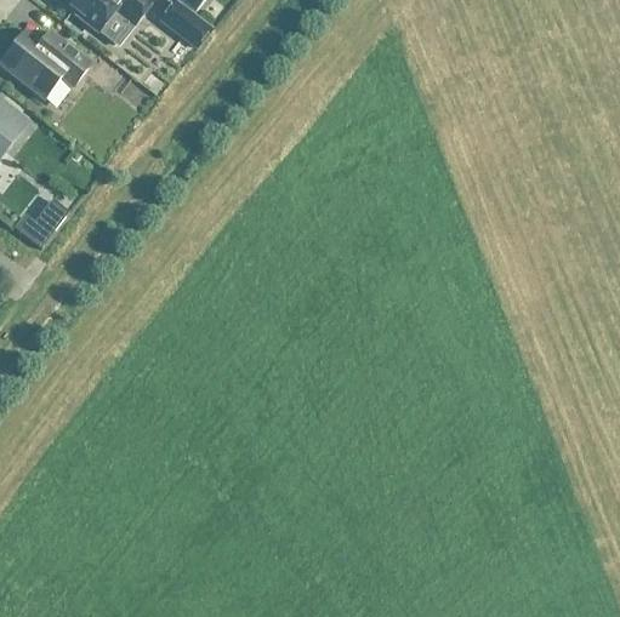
[(60,0),(98,30),(118,45),(134,24),(152,0),(60,0)]
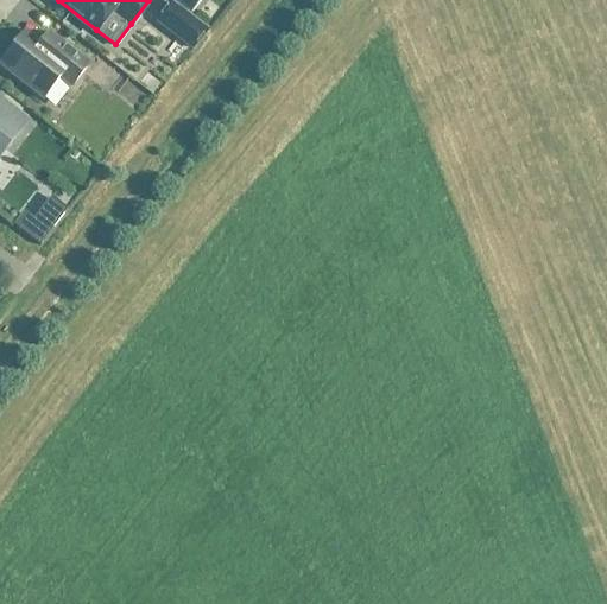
[(191,45),(206,27),(171,0),(158,19),(191,45)]
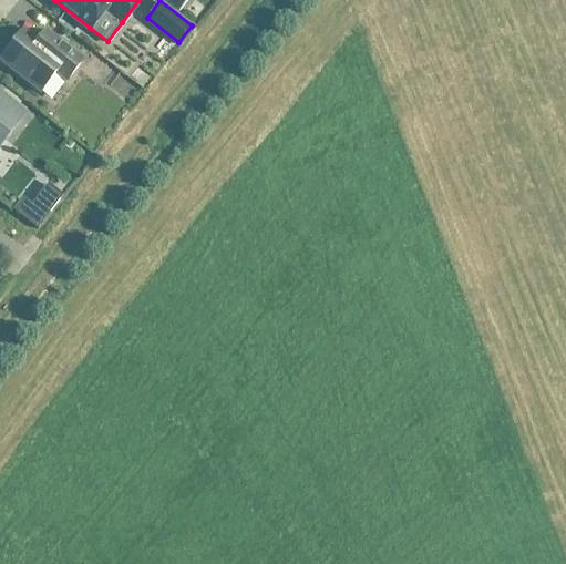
[(45,27),(37,39),(22,28),(0,55),(0,57),(41,90),(55,71),(65,79),(83,57),(45,27)]
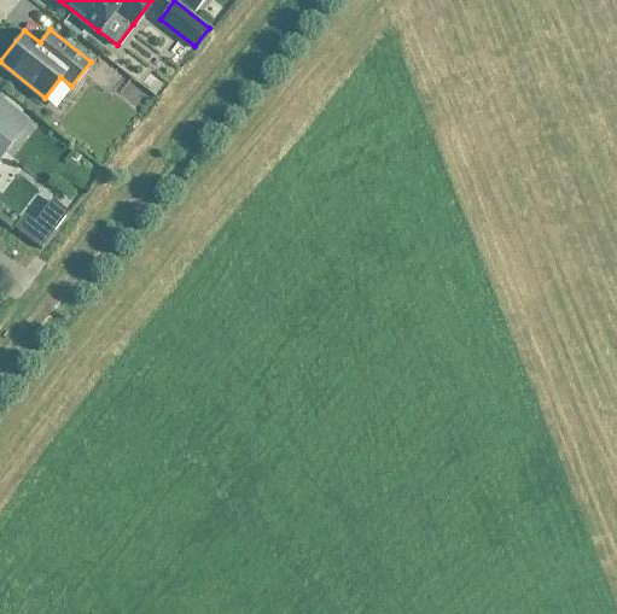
[(104,52),(92,66),(108,81),(121,66),(104,52)]
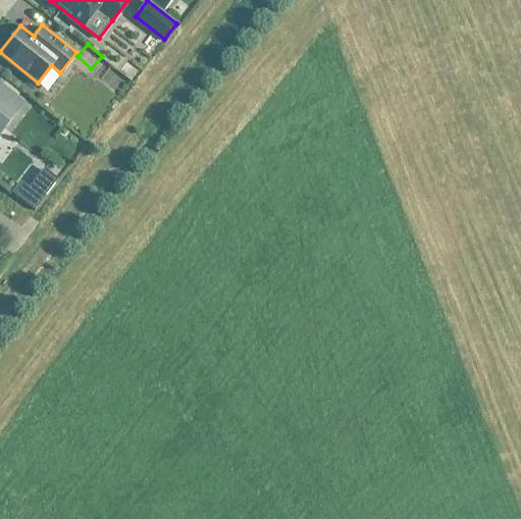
[(0,130),(21,103),(0,85),(0,130)]
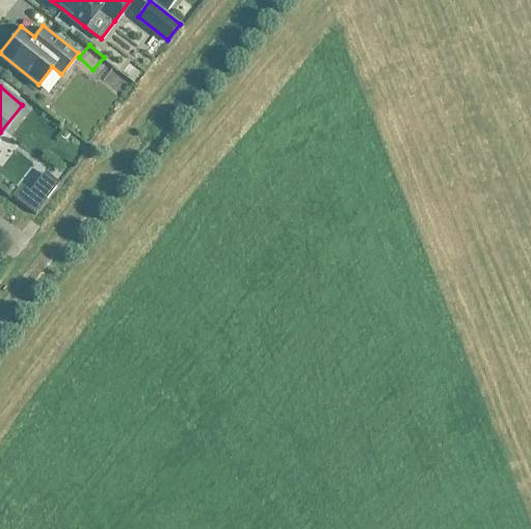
[(34,212),(59,181),(45,169),(30,188),(21,182),(11,194),(34,212)]
